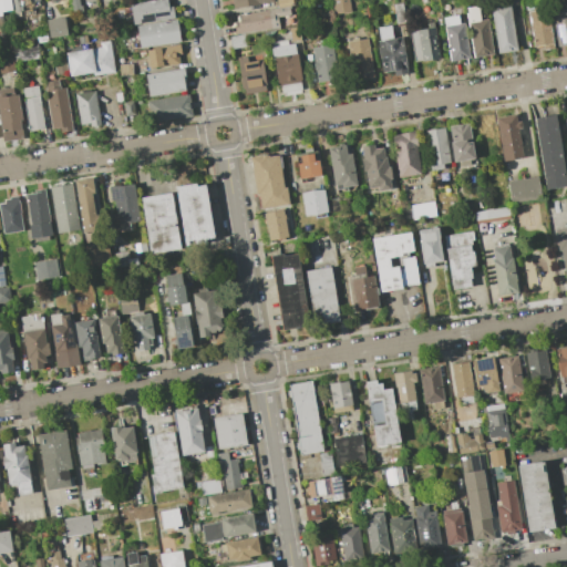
[(0,0),(10,0),(12,10),(0,11),(0,0)]
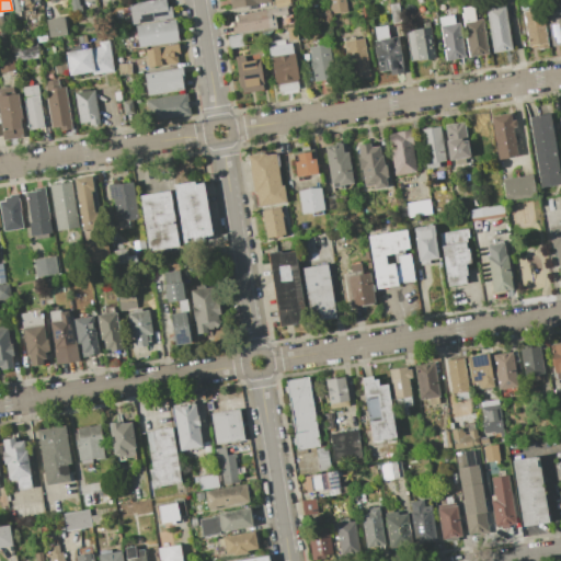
[(77,0),(78,7),(81,7),(82,12),(71,14),(68,0),(77,0)]
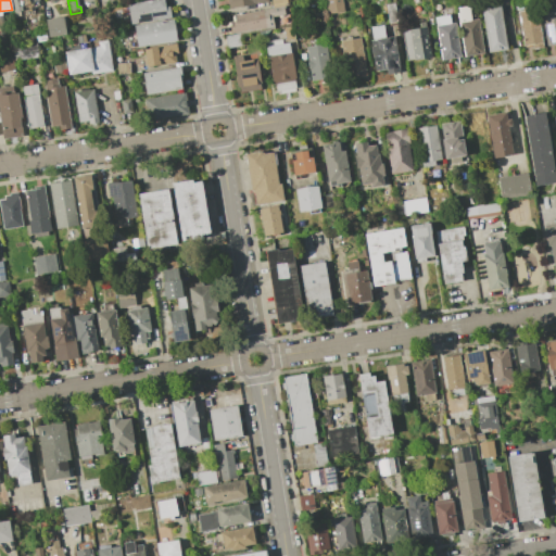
[(168,0),(172,19),(130,25),(127,4),(154,0),(168,0)]
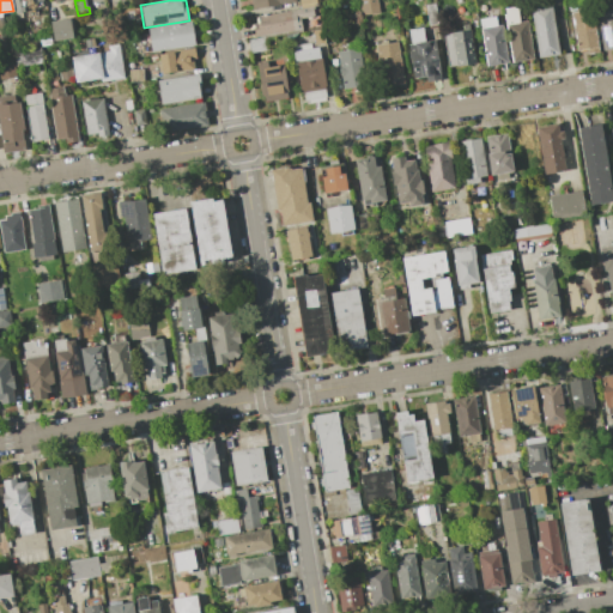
[(376,0),(380,13),(360,16),(357,0),(376,0)]
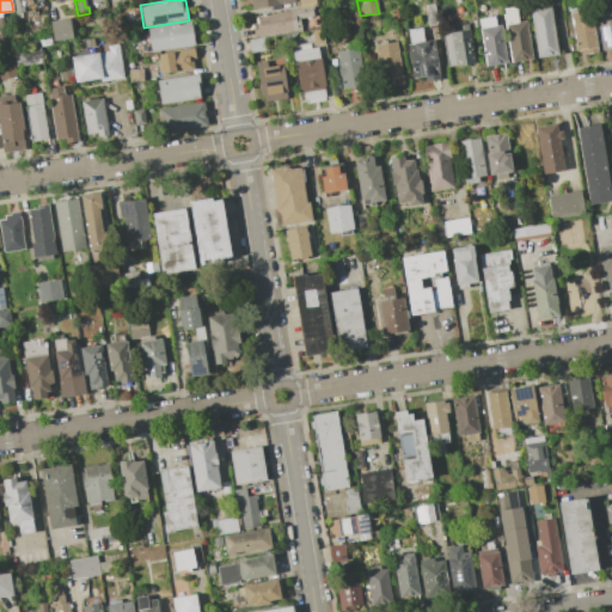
[(424,5),(434,4),(438,25),(428,26),(424,5)]
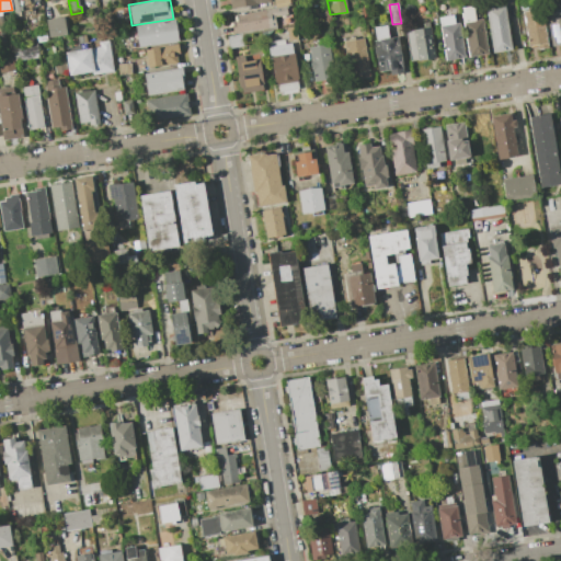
[(484,8),(506,4),(513,45),(512,45),(512,49),(492,53),(484,8)]
